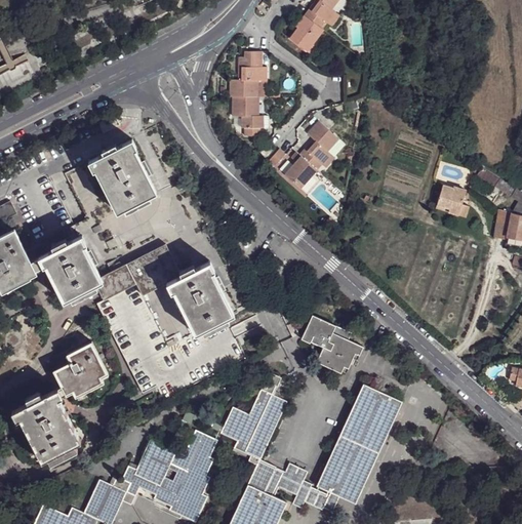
[(314,0),(304,15),(319,28),(324,21),(327,23),(335,11),(331,8),(337,0),(314,0)]
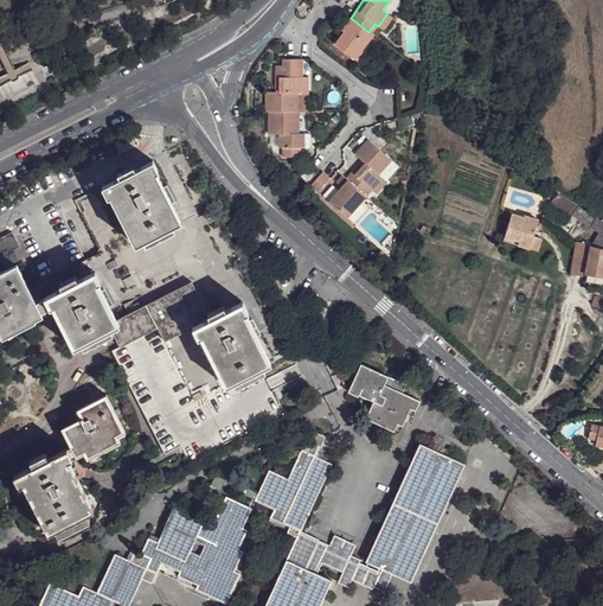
[(387,13),(378,26),(383,30),(392,17),(387,13)]
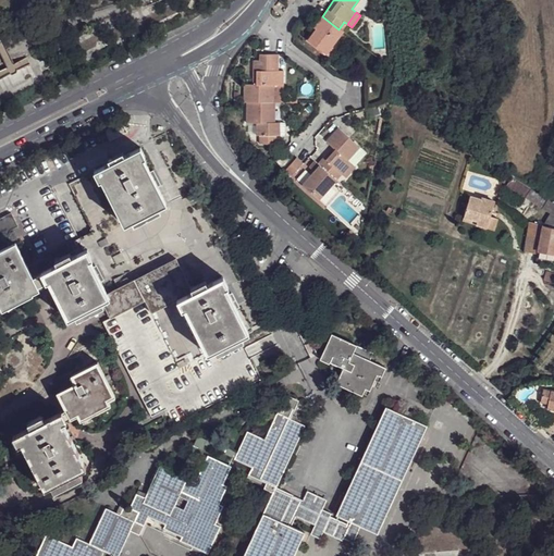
[(339,29),(322,16),(314,28),(316,29),(314,33),(307,40),(332,59),(337,51),(331,47),(337,37),(342,32),(339,29)]
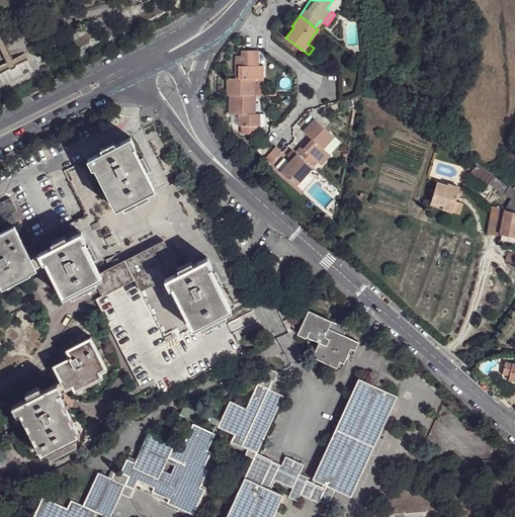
[(314,34),(308,44),(314,48),(320,39),(314,34)]
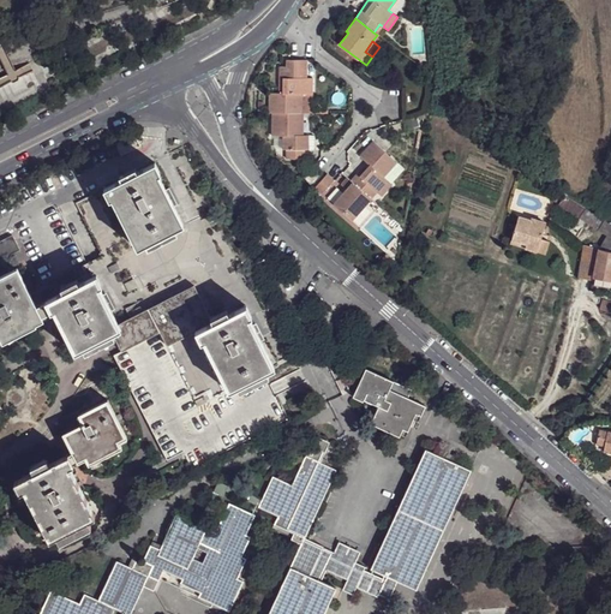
[(271,113),(299,113),(300,94),(305,94),(305,77),(305,60),(286,60),(286,66),(279,67),(279,94),(269,93),(269,113),(271,113)]
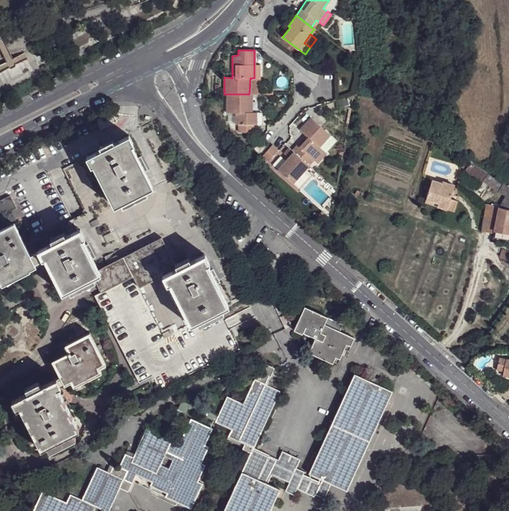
[(251,94),(260,94),(260,78),(254,78),(250,78),(249,94),(251,94)]
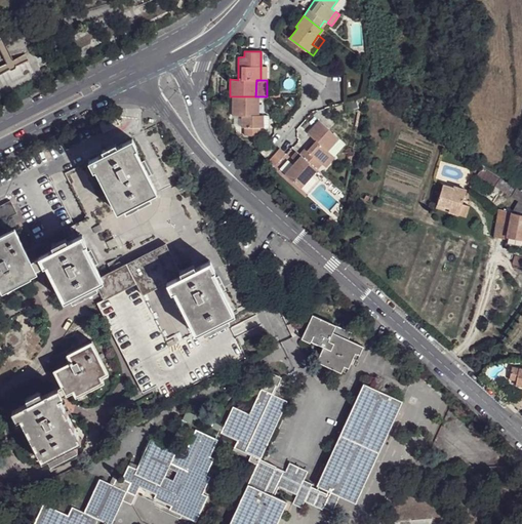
[(255,96),(232,96),(232,116),(241,116),(241,127),(243,127),(243,134),(258,134),(258,127),(262,127),(262,115),(257,116),(257,96),(255,96)]
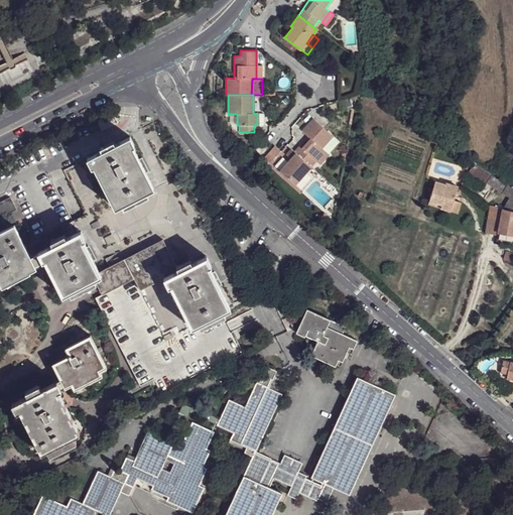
[(294,126),(297,130),(310,120),(306,116),(294,126)]
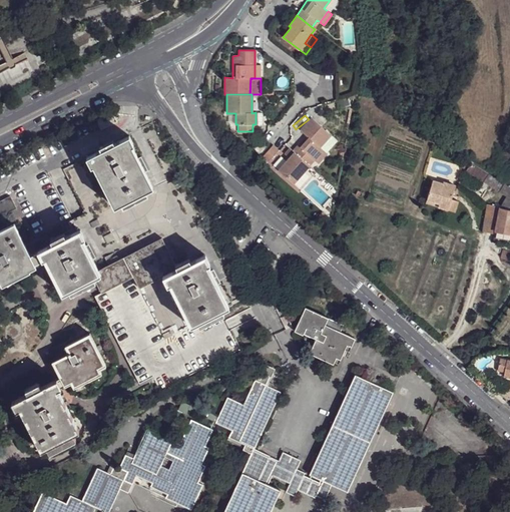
[(295,152),(309,166),(314,161),(323,151),(320,148),(331,136),(312,119),(301,131),(307,136),(293,151),(295,152)]
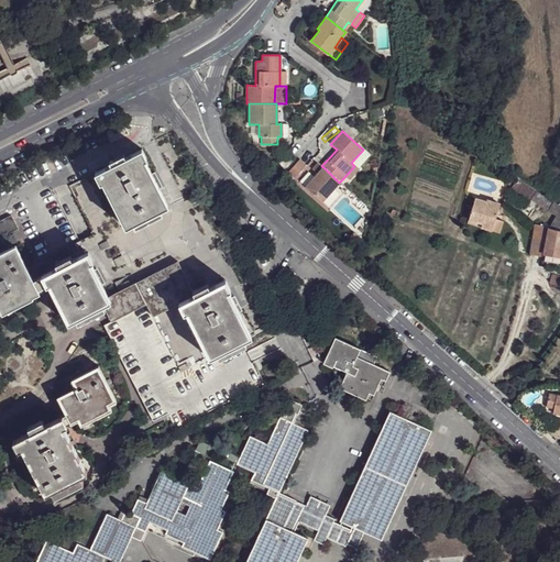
[(162,209),(169,206),(146,161),(141,150),(128,157),(112,165),(99,172),(103,182),(127,227),(134,223),(162,209)]
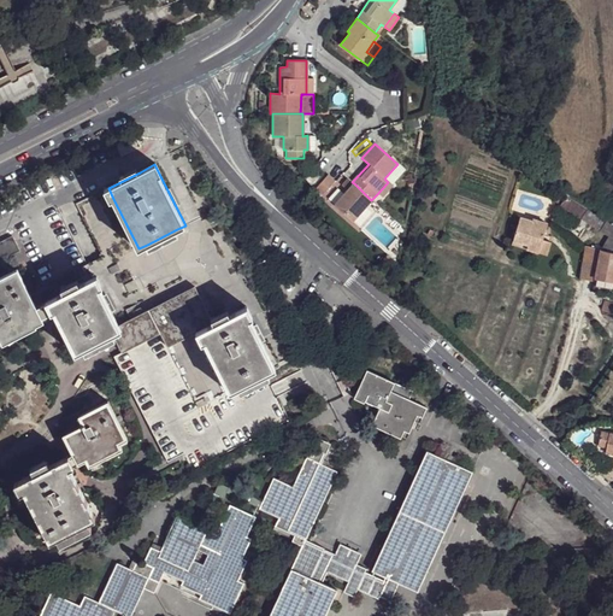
[(123,181),(140,172),(139,169),(121,176),(123,181)]
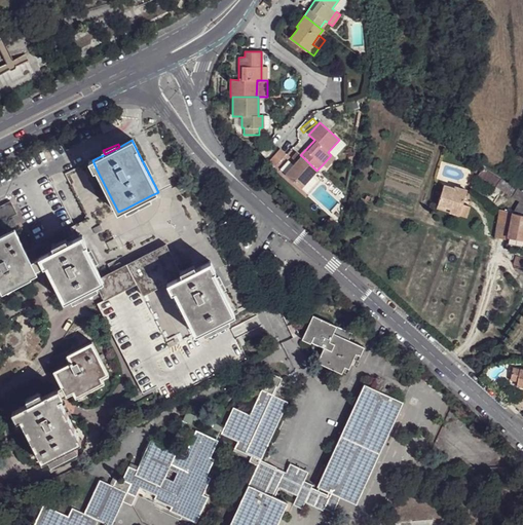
[(265,144),(259,152),(266,157),(272,150),(265,144)]
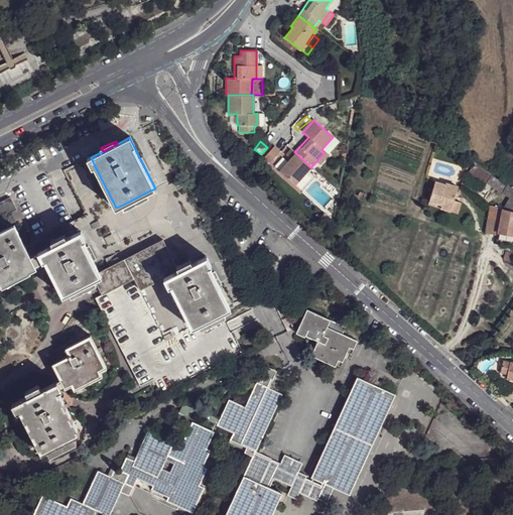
[(264,157),(269,163),(279,151),(274,145),(264,157)]
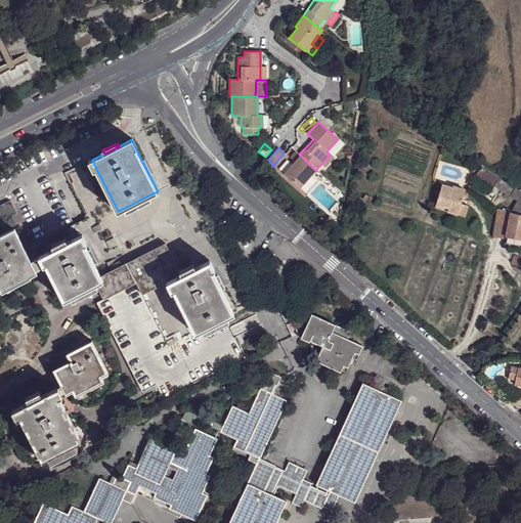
[(330,155),(320,165),(324,168),(334,158),(330,155)]
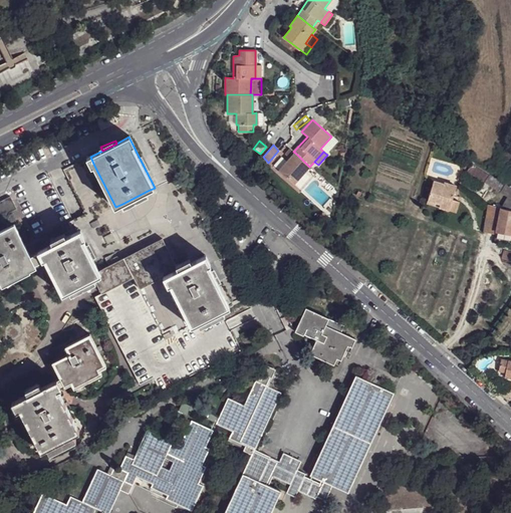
[(309,167),(295,153),(278,171),(293,184),(309,167)]
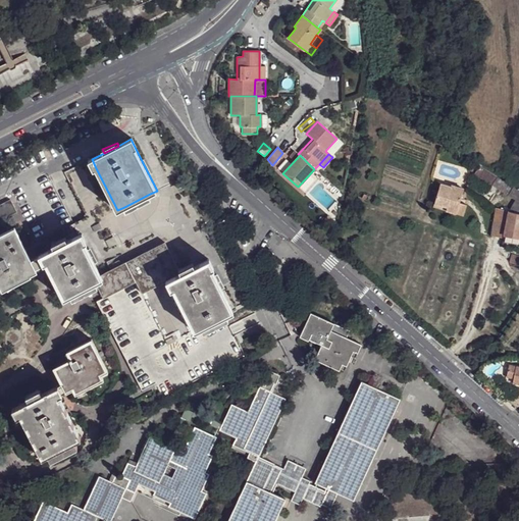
[(505,198),(511,190),(475,167),(469,176),(505,198)]
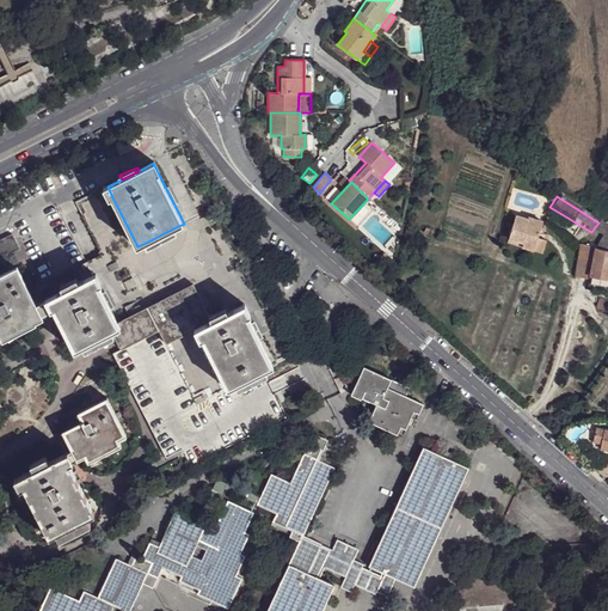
[(209,224),(219,219),(215,213),(207,218),(209,224)]
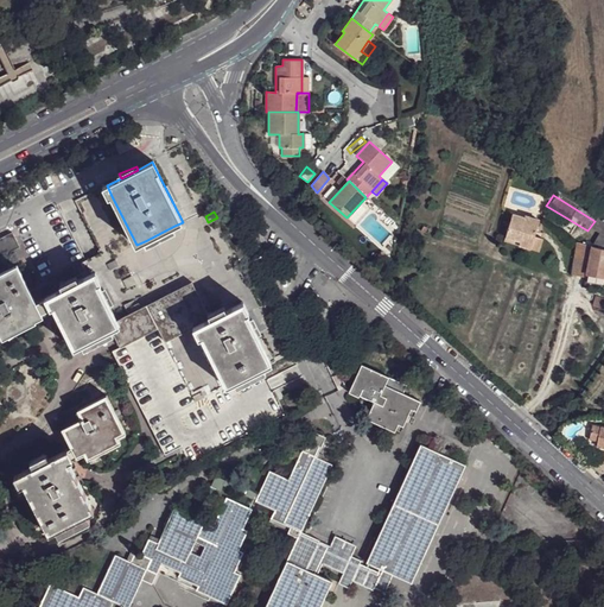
[(507,216),(500,238),(514,244),(513,246),(525,251),(529,239),(534,222),(519,217),(519,220),(507,216)]
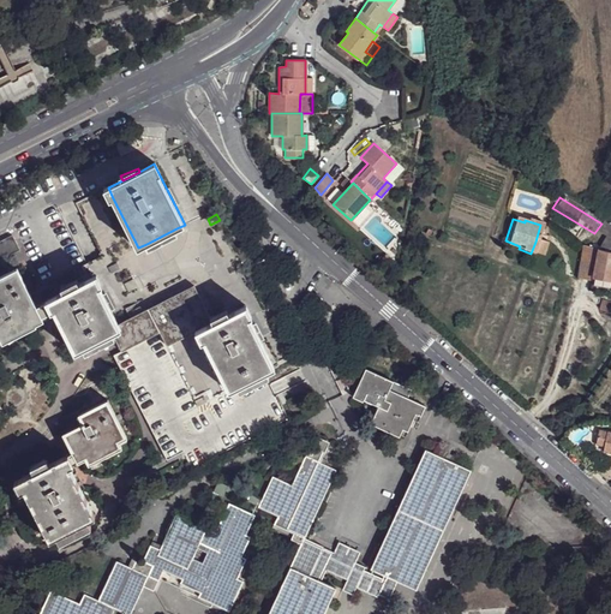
[(610,230),(601,224),(594,233),(604,239),(595,252),(607,255),(610,243),(610,242),(610,230)]
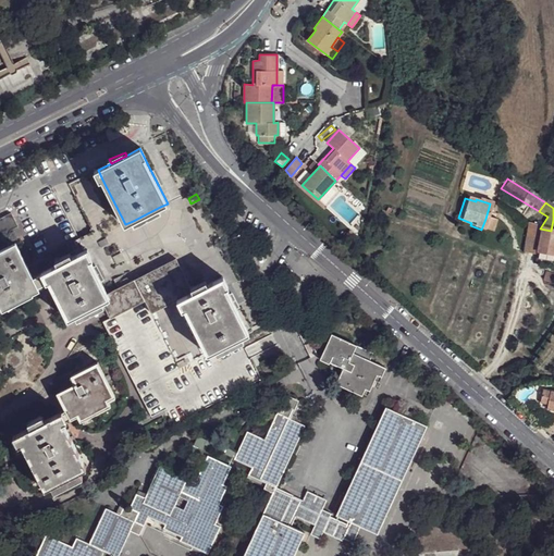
[(160,207),(133,221),(135,225),(162,211),(160,207)]
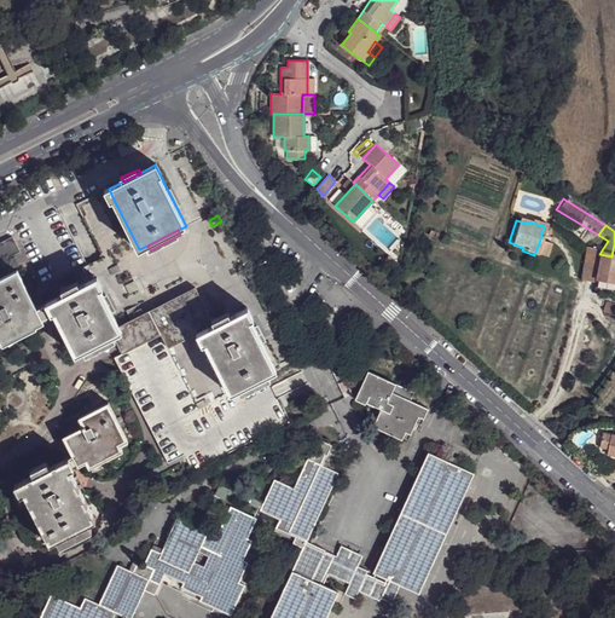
[(578,232),(572,241),(576,243),(582,235),(578,232)]
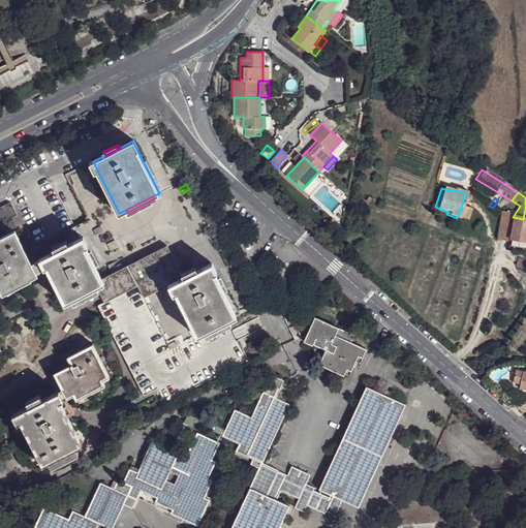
[(0,223),(19,215),(14,207),(12,202),(0,208),(0,223)]
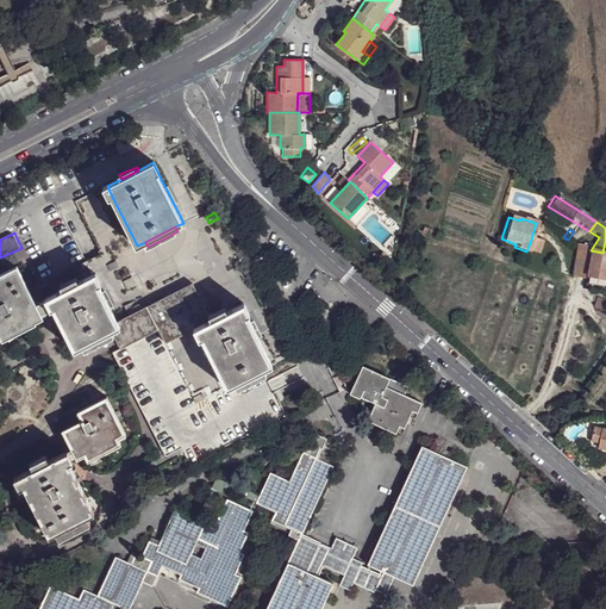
[(535,254),(538,242),(531,240),(526,252),(535,254)]
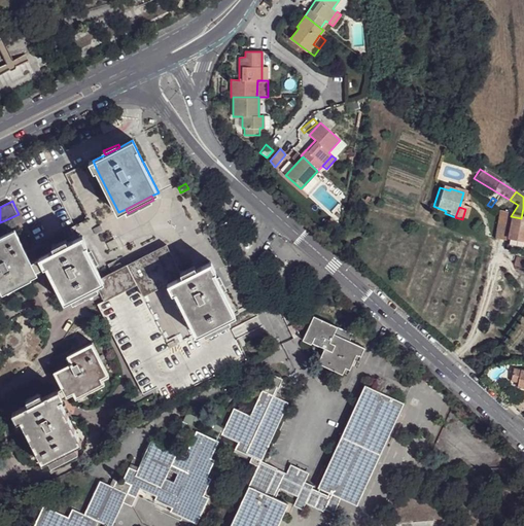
[(508,223),(509,216),(496,213),(495,221),(508,223)]
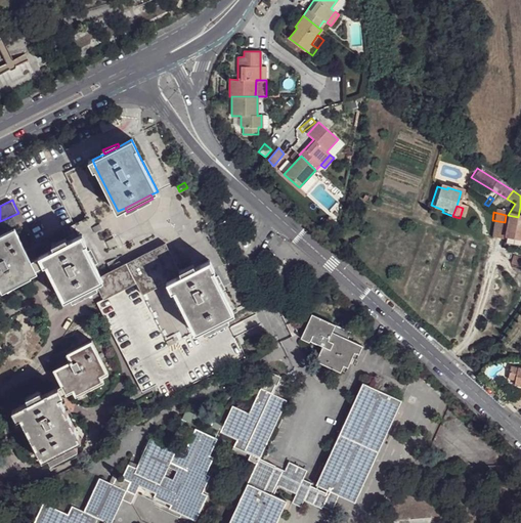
[(517,241),(520,220),(520,217),(518,217),(508,215),(506,215),(505,222),(502,238),(517,241)]
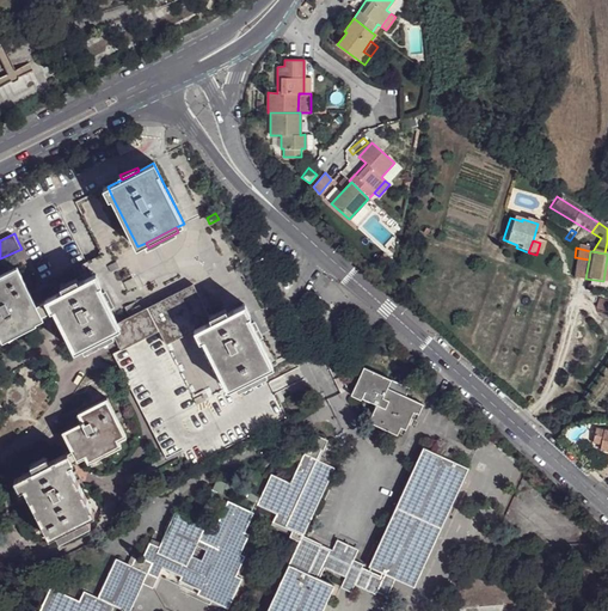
[(585,279),(589,260),(575,257),(570,279),(584,282),(585,279)]
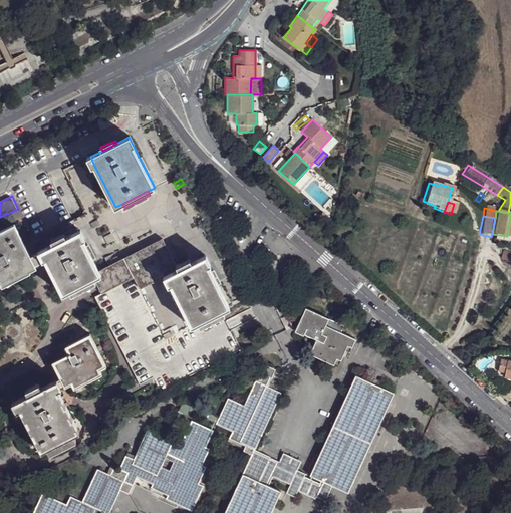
[(99,221),(91,225),(94,230),(101,226),(99,221)]
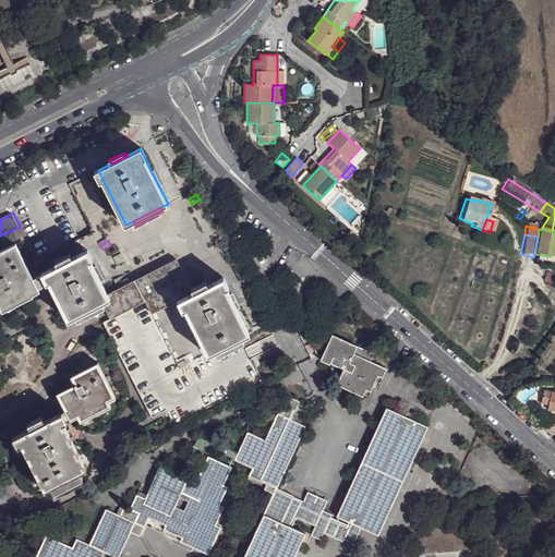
[(0,306),(1,305),(32,290),(33,293),(40,289),(39,286),(49,280),(45,271),(34,276),(16,242),(0,250),(0,306)]
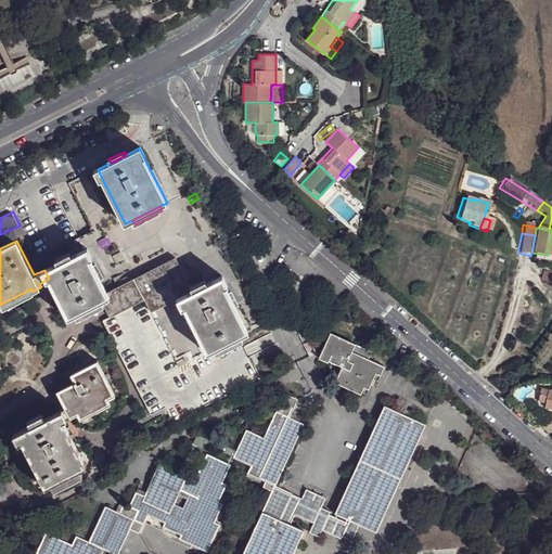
[(45,270),(49,279),(67,318),(75,314),(102,299),(108,297),(90,259),(86,249),(72,256),(58,263),(45,270)]
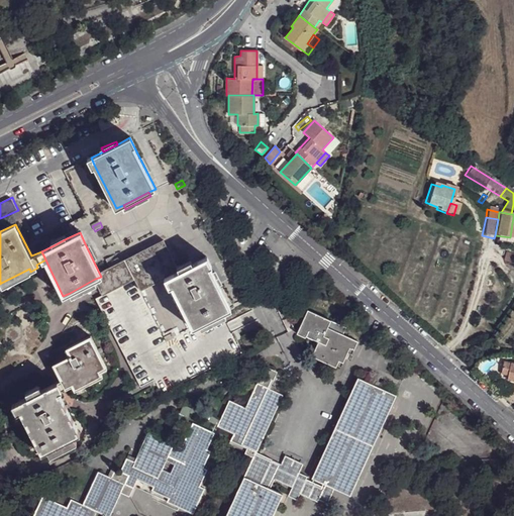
[(54,245),(67,238),(66,235),(53,241),(54,245)]
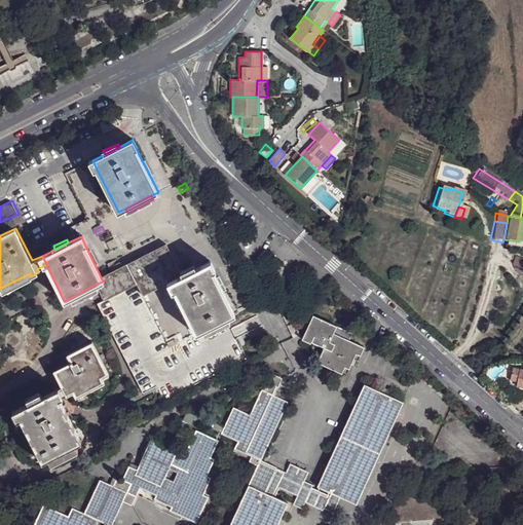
[(111,250),(119,246),(116,239),(108,242),(111,250)]
